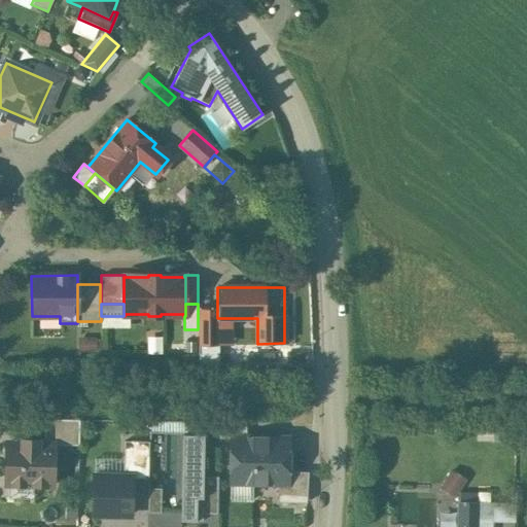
[(217,309),(198,309),(198,329),(198,345),(219,345),(219,318),(217,318),(217,309)]
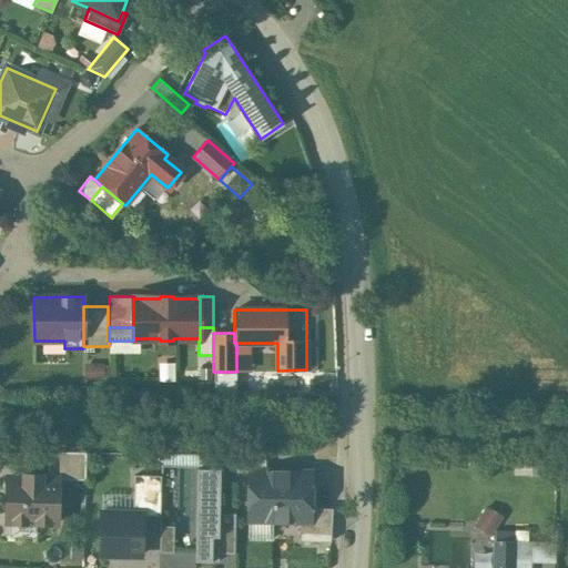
[(251,343),(236,343),(236,372),(251,372),(251,343)]
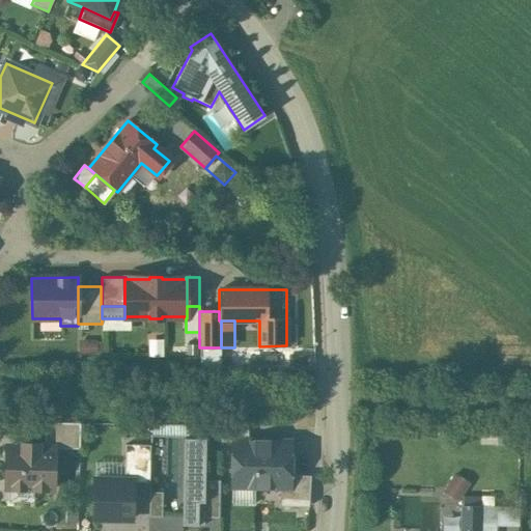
[(221,368),(221,347),(199,347),(199,368),(221,368)]
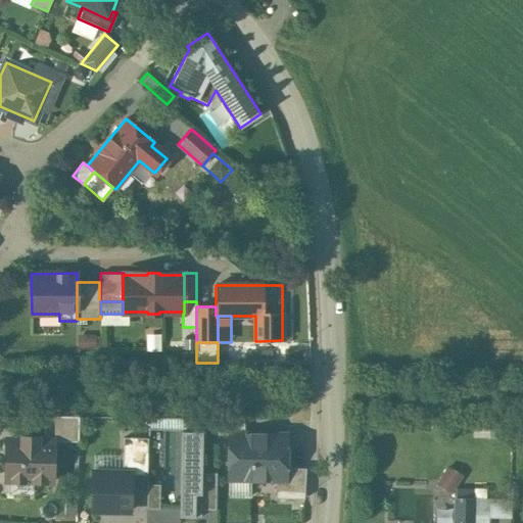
[(79,417),(44,416),(43,440),(53,440),(52,441),(79,442),(79,417)]
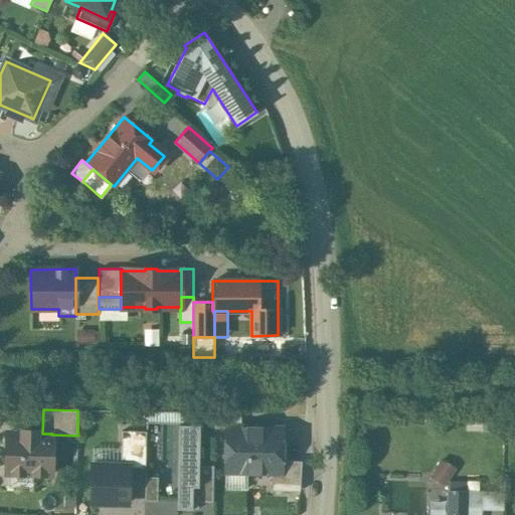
[(147,411),(147,422),(177,422),(177,412),(147,411)]
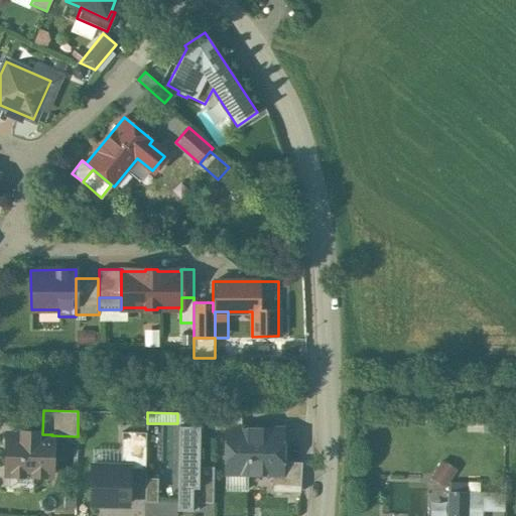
[(242,414),(216,413),(215,429),(227,429),(227,427),(242,428),(242,414)]
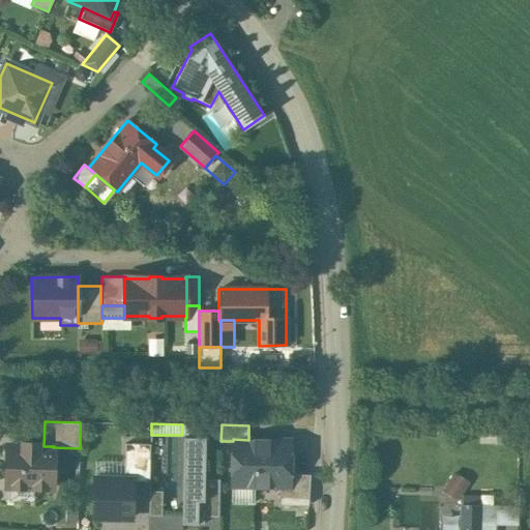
[(206,437),(184,437),(182,523),(204,524),(204,517),(205,478),(206,437)]
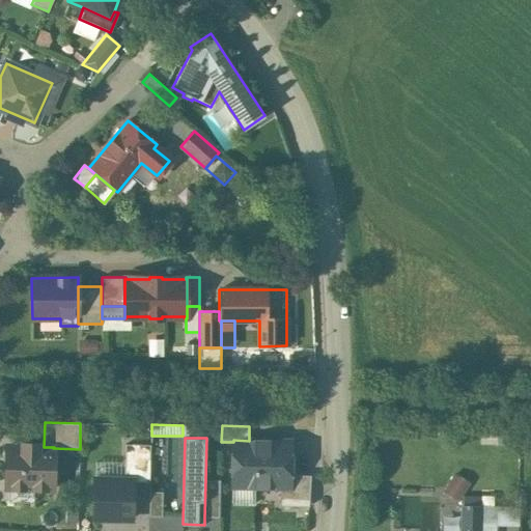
[(249,441),(233,440),(233,442),(232,485),(280,486),(289,486),(290,475),(290,442),(249,441)]
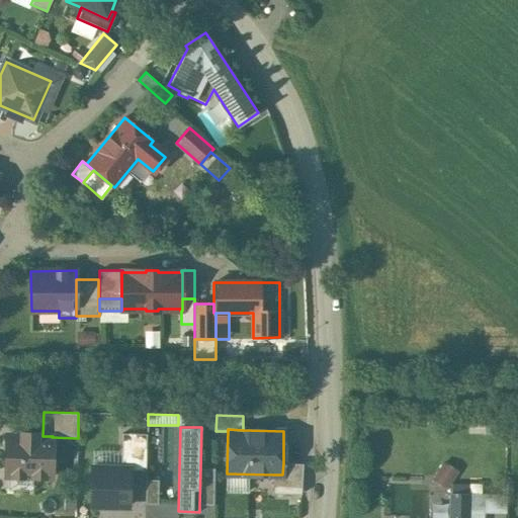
[(22,435),(6,435),(6,477),(9,477),(33,477),(52,478),(52,437),(53,436),(42,436),(36,436),(36,433),(22,433),(22,435)]
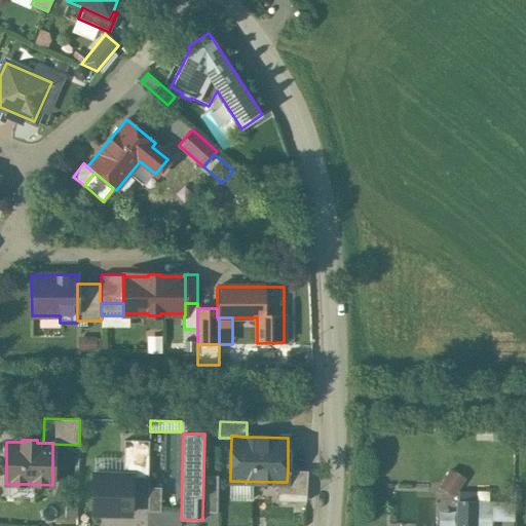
[(123,475),(132,476),(132,477),(149,478),(149,441),(124,440),(123,475)]
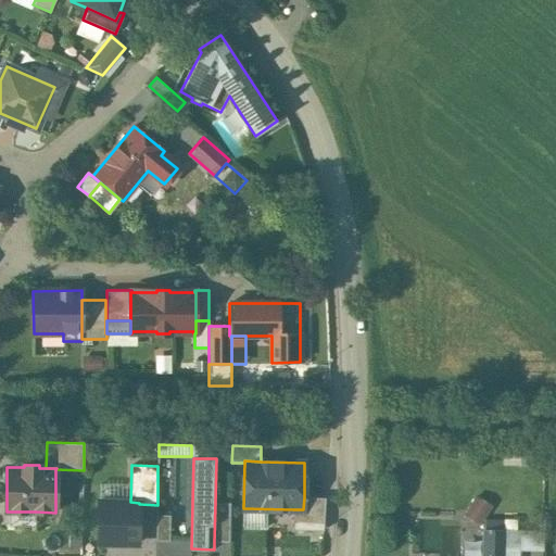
[(487,523),(496,504),(479,494),(469,515),(487,523)]
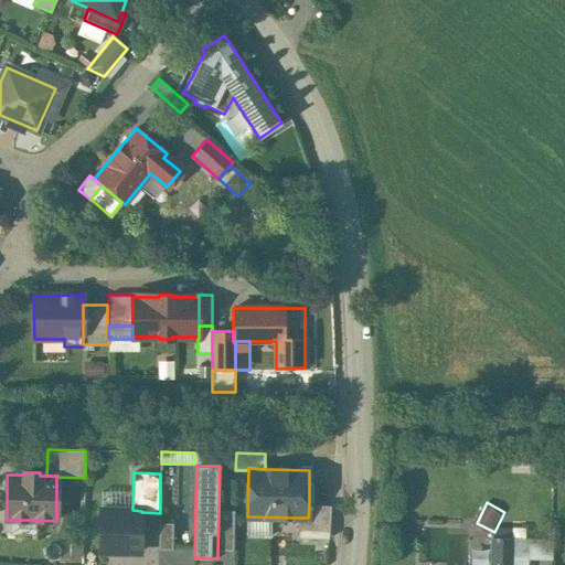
[(330,505),(309,505),(308,518),(298,518),(298,539),(329,539),(330,505)]
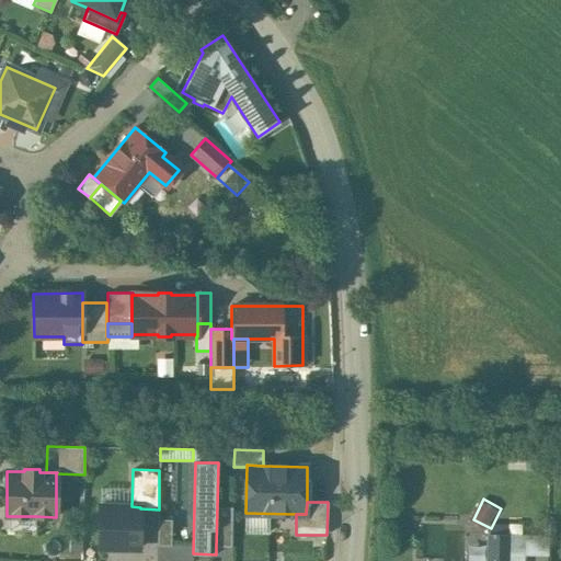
[(132,506),(101,506),(100,548),(139,549),(140,508),(140,507),(132,506)]
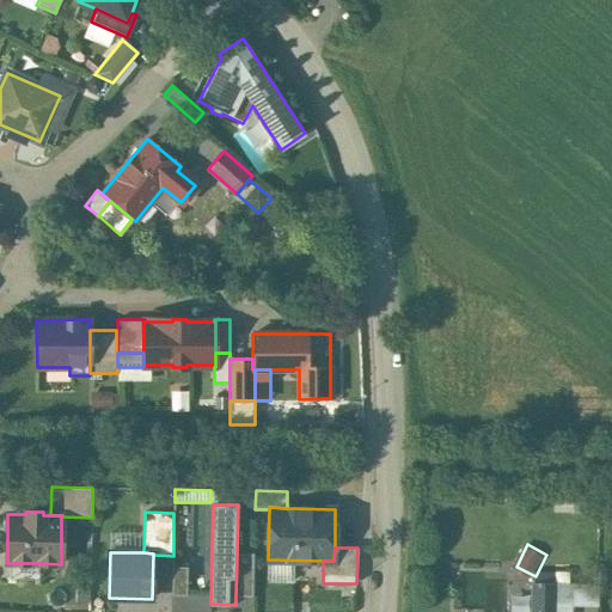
[(255,554),(237,552),(236,597),(254,597),(255,554)]
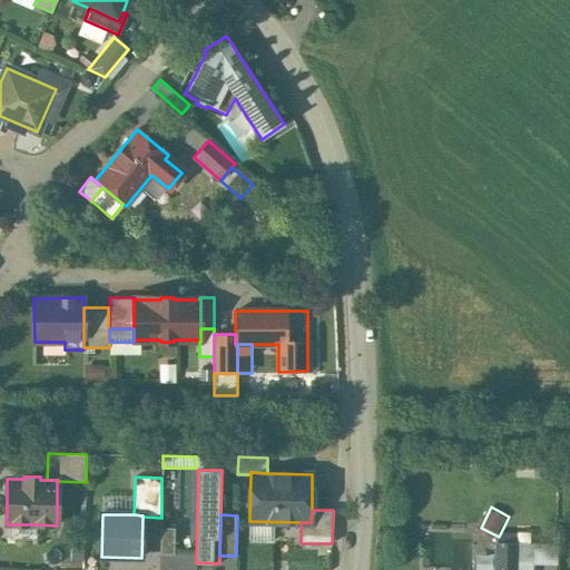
[(37,524),(10,524),(10,539),(36,539),(37,524)]
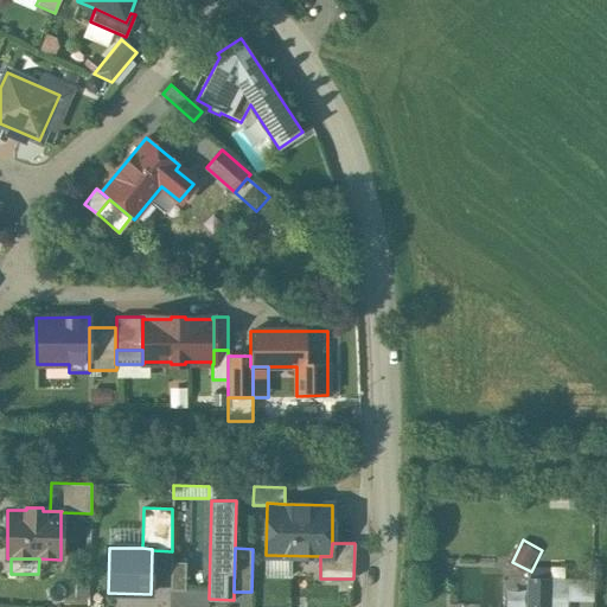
[(186,562),(172,562),(171,590),(185,590),(186,562)]
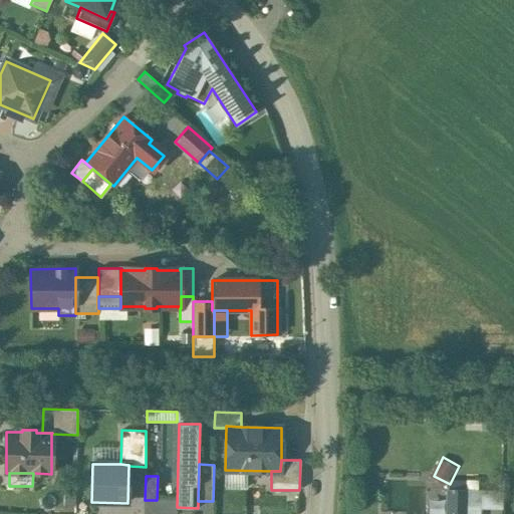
[(466,490),(447,490),(447,508),(465,509),(466,490)]
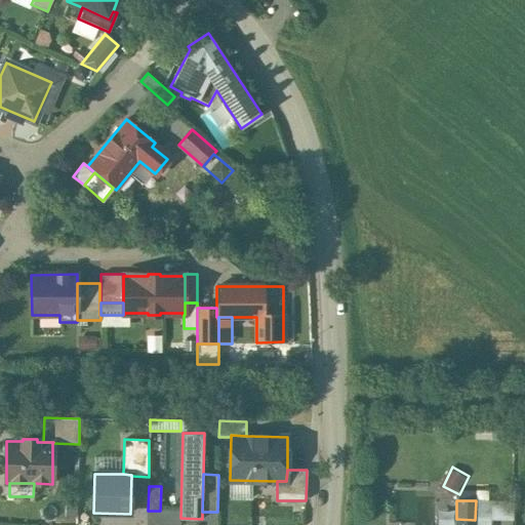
[(489,500),(476,500),(475,520),(474,524),(488,524),(489,519),(489,500)]
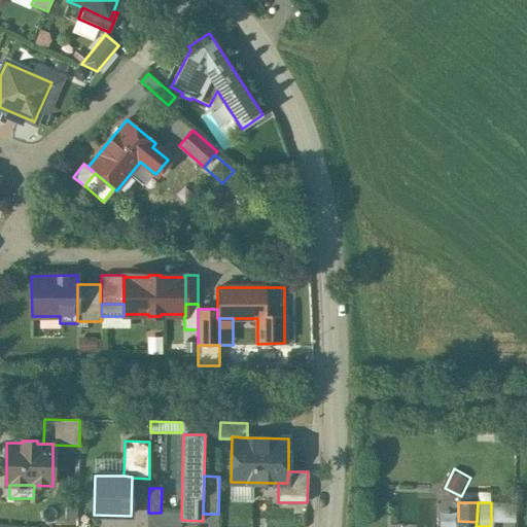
[(491,502),(491,521),(515,521),(515,503),(491,502)]
